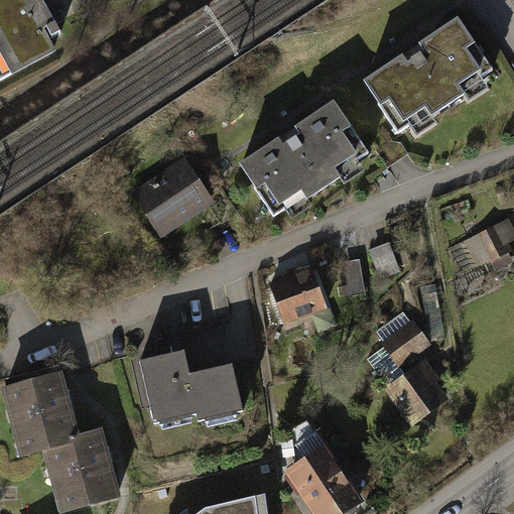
[(0,0),(0,52),(11,74),(55,50),(27,0),(0,0)]
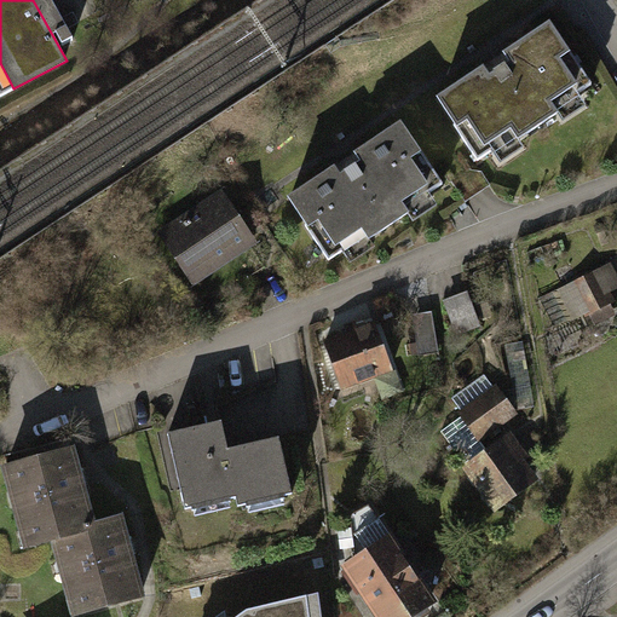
[(548,15),(433,91),(474,150),(588,74),(548,15)]
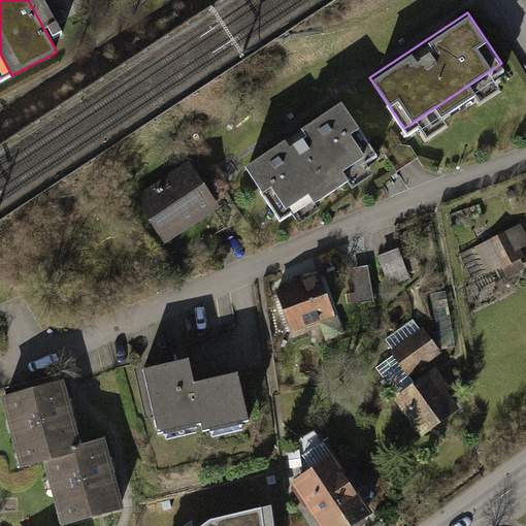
[(341,105),(244,170),(278,222),(375,157),(341,105)]
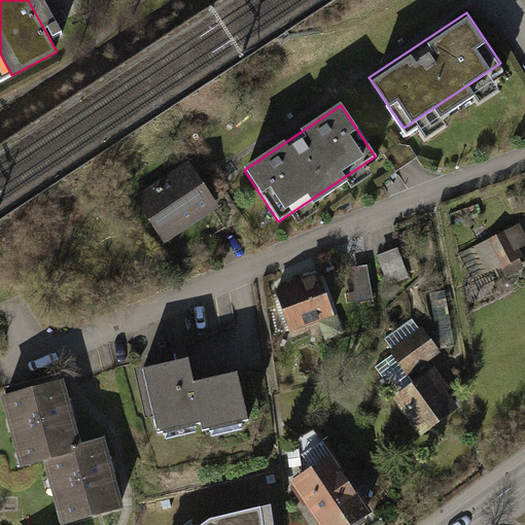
[(185,169),(136,204),(159,237),(208,202),(185,169)]
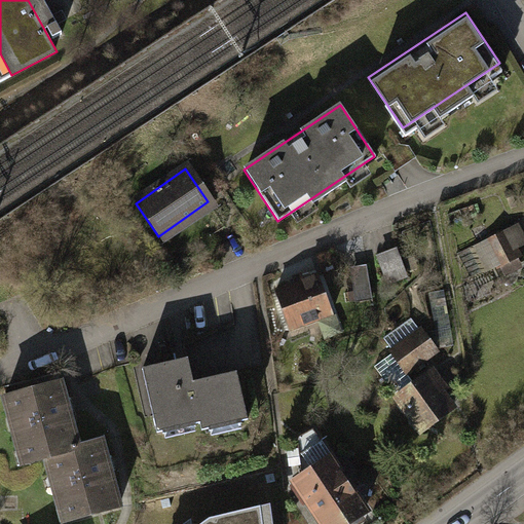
[(523,231),(483,234),(486,269),(523,266),(523,231)]
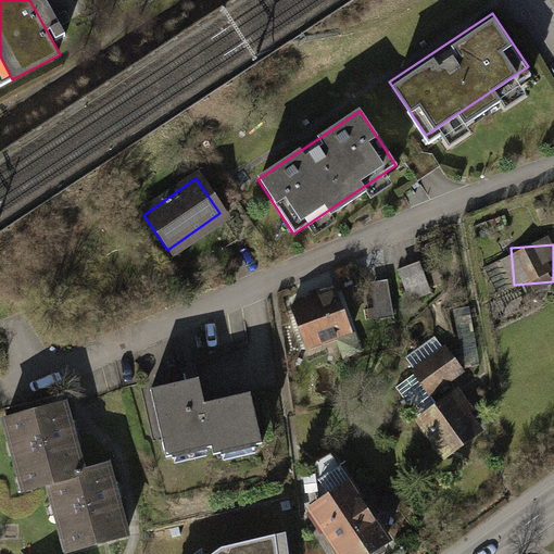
[(427,265),(406,272),(416,299),(436,292),(427,265)]
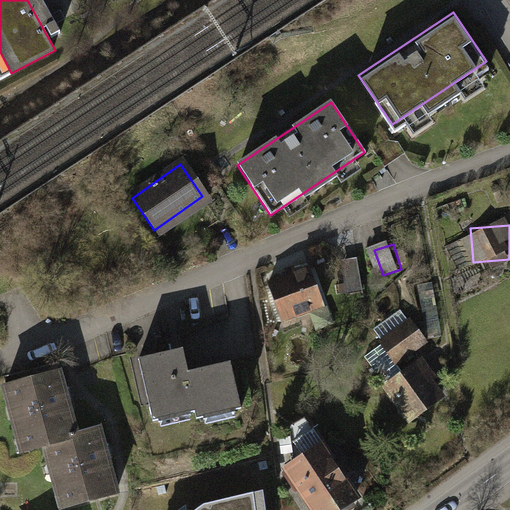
[(307,265),(263,283),(276,315),(320,297),(307,265)]
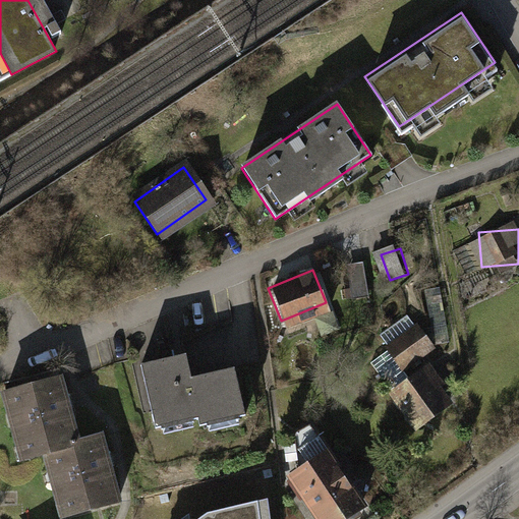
[(423,320),(390,339),(404,364),(438,345),(423,320)]
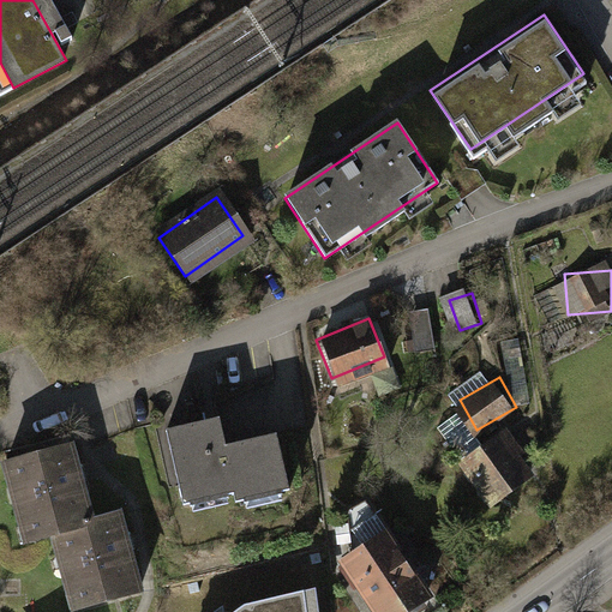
[(222,413),(163,425),(180,507),(292,483),(280,429),(227,439),(222,413)]
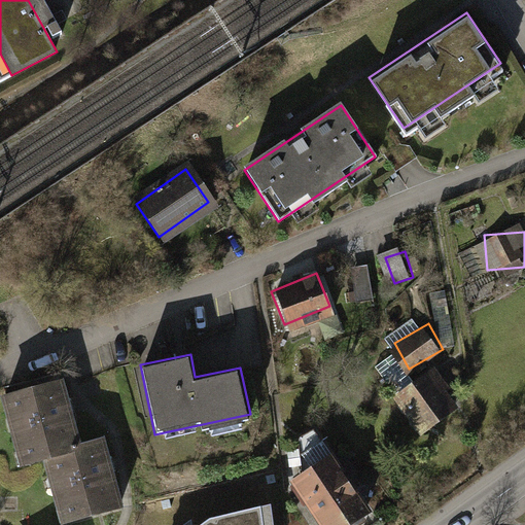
[(427,376),(390,400),(415,439),(452,414),(427,376)]
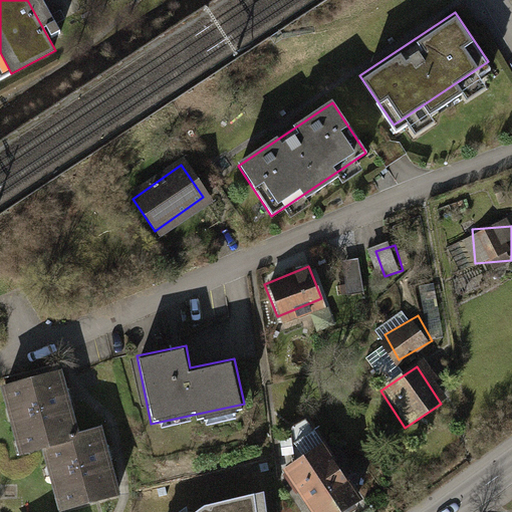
[(63,368),(5,382),(22,453),(52,446),(67,507),(119,494),(109,453),(103,428),(79,434),(69,394),(63,368)]
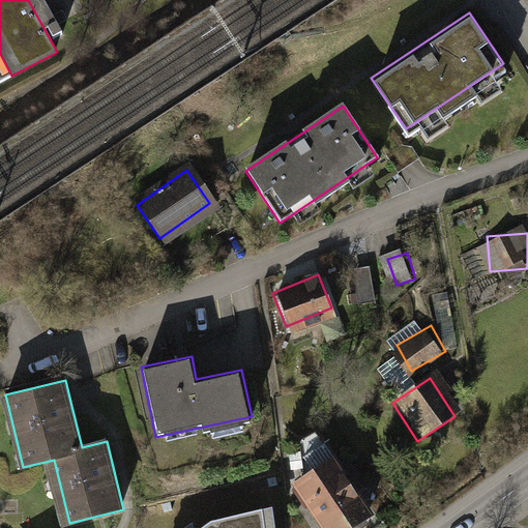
[(333,445),(288,474),(320,527),(351,527),(375,515),(333,445)]
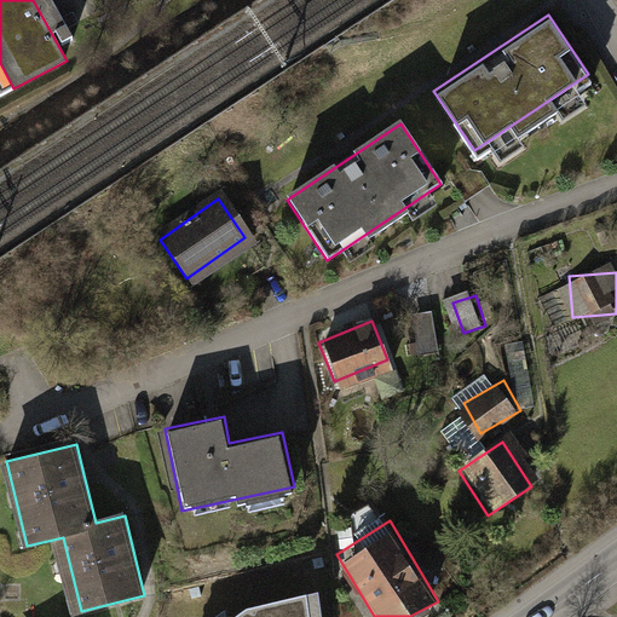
[(251,606),(235,616),(312,616),(309,594),(251,606)]
